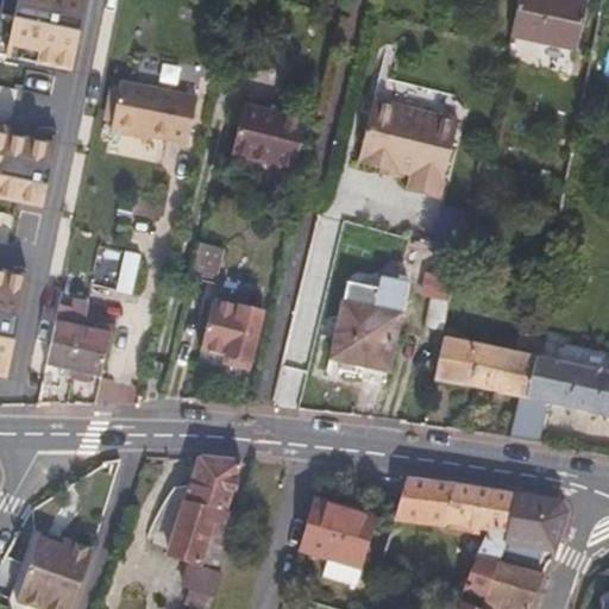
[(16,0),(0,0),(0,6),(0,22),(11,24),(16,0)]
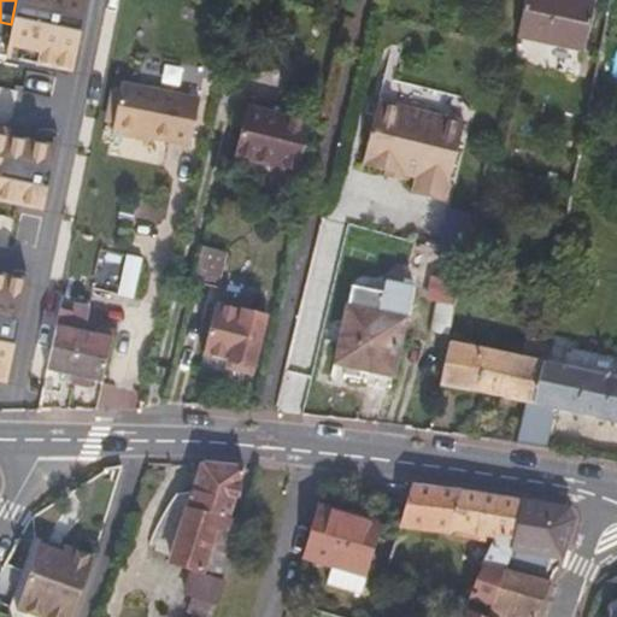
[(592,0),(523,0),(516,36),(583,50),(592,0)]
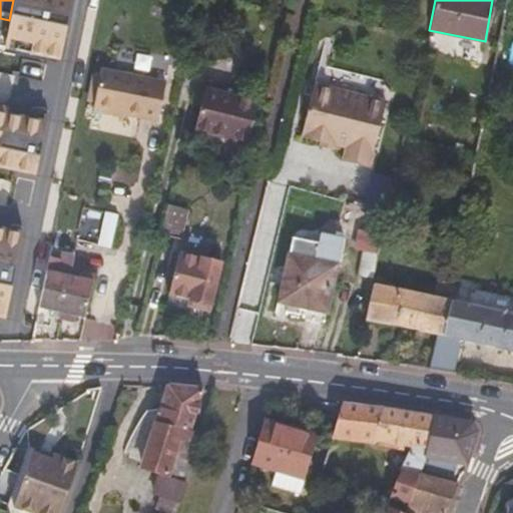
[(159,120),(167,81),(102,67),(94,106),(159,120)]
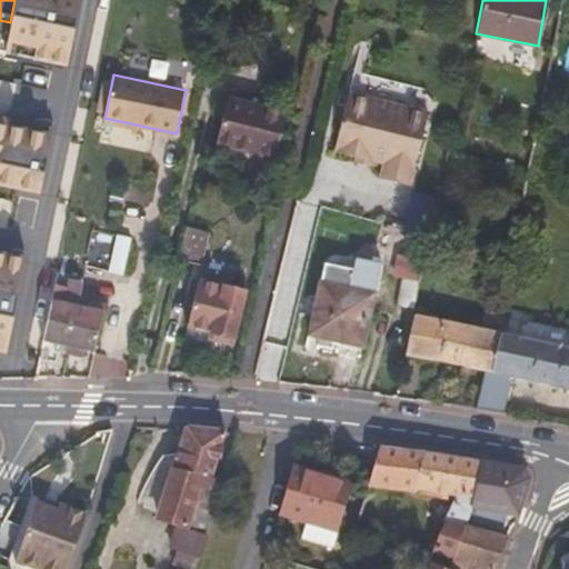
[(333,149),(356,155),(371,159),(383,162),(380,177),(409,185),(428,113),(350,92),(333,149)]
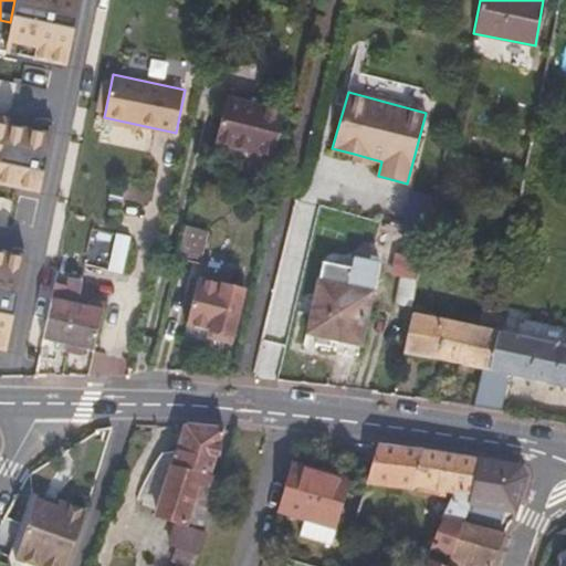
[(274,164),(284,117),(228,101),(217,143),(247,152),(245,157),(274,164)]
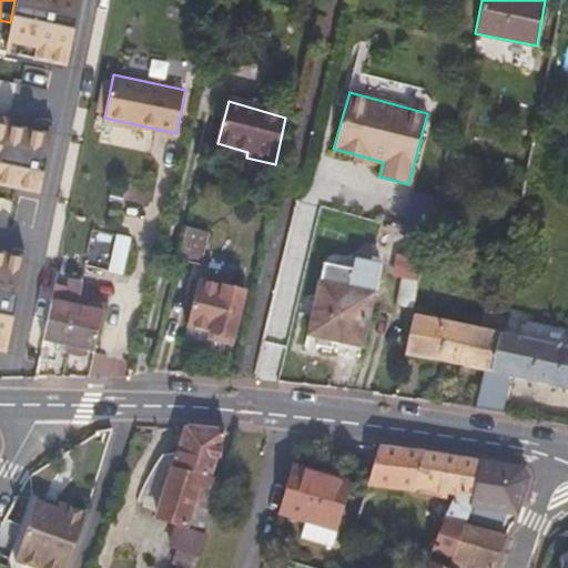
[(23,135),(0,130),(0,174),(14,178),(23,135)]
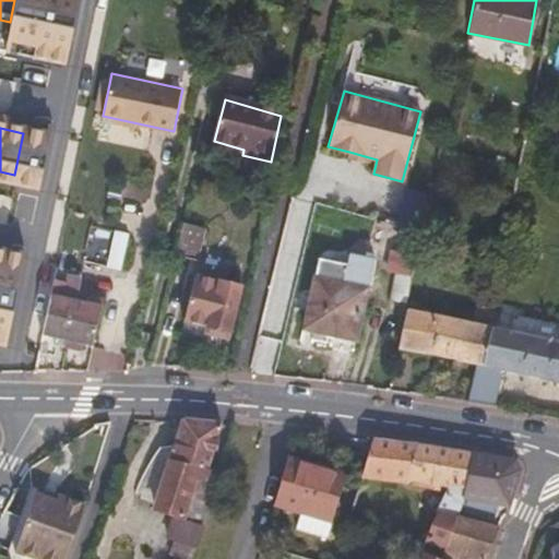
[(365,156),(349,152),(347,158),(364,164),(365,156)]
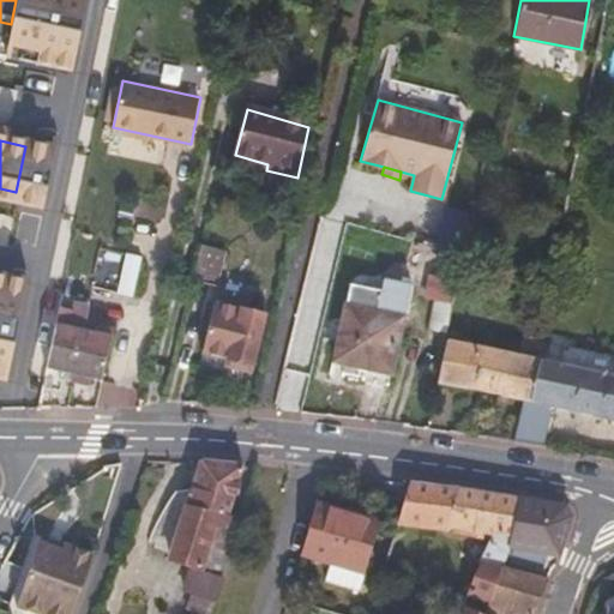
[(0,240),(6,242),(12,216),(0,214),(0,240)]
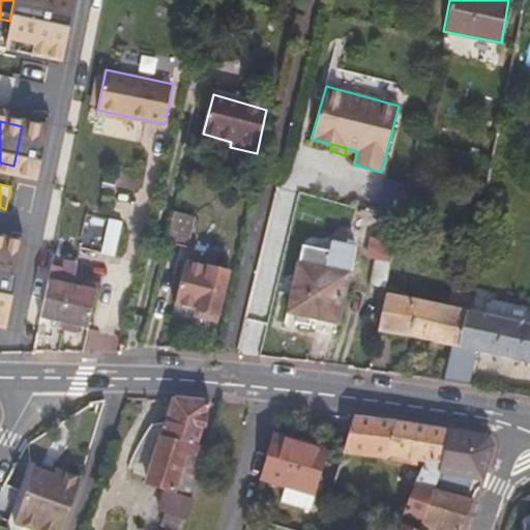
[(124,203),(126,188),(115,186),(111,200),(124,203)]
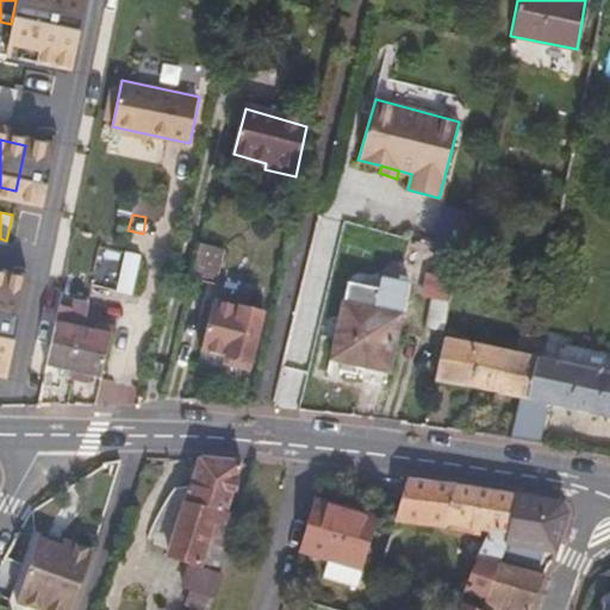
[(222,251),(200,244),(190,281),(212,285),(222,251)]
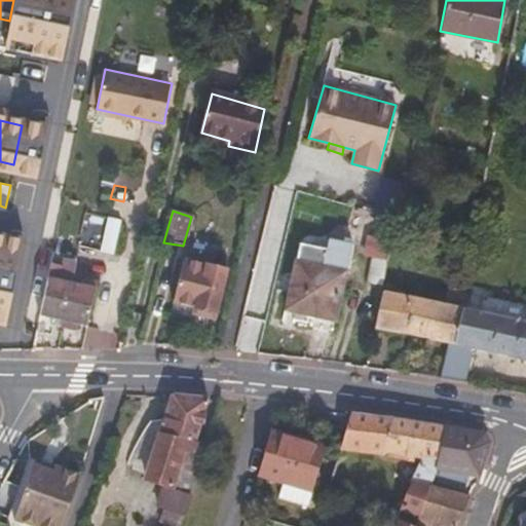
[(109,259),(117,227),(104,225),(98,257),(109,259)]
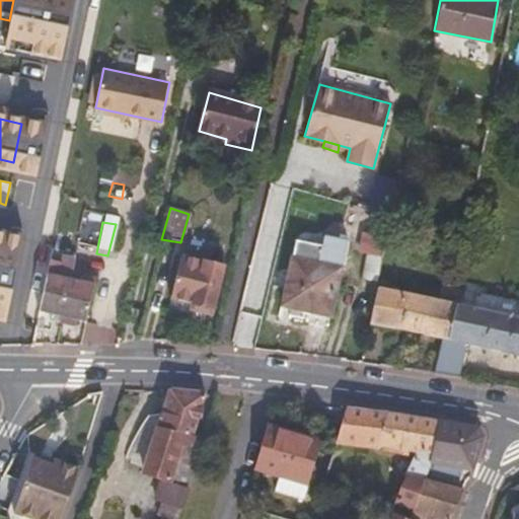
[(318,240),(319,230),(305,227),(299,228),(296,230),(295,236),(318,240)]
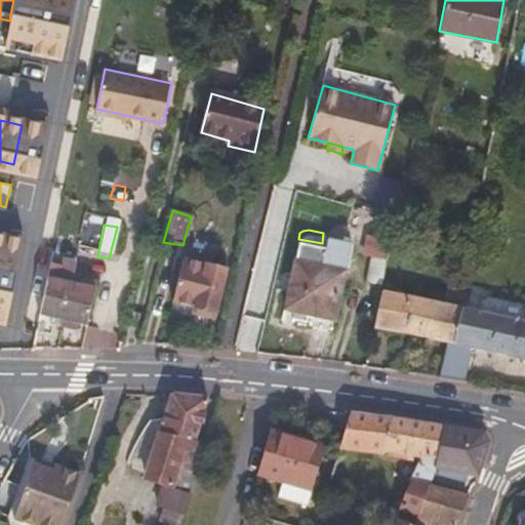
[(0,324),(7,326),(27,237),(0,231),(0,324)]
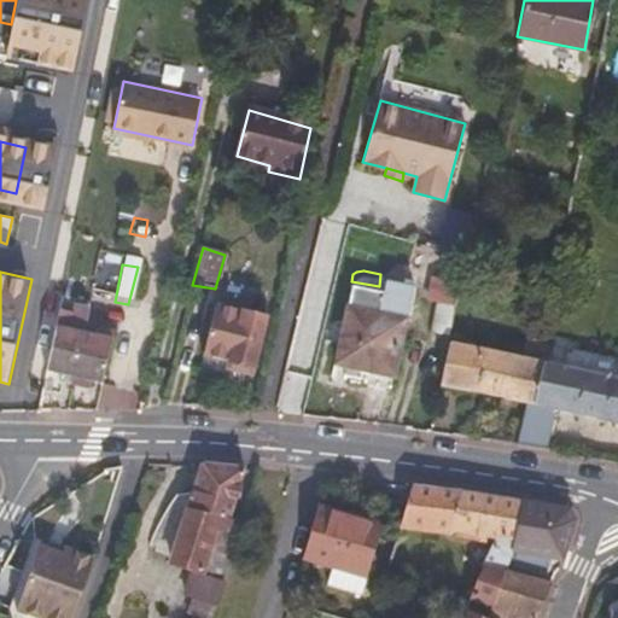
[(413,279),(380,274),(379,286),(351,281),(336,371),(363,377),(361,388),(386,392),(402,318),(406,319),(413,279)]
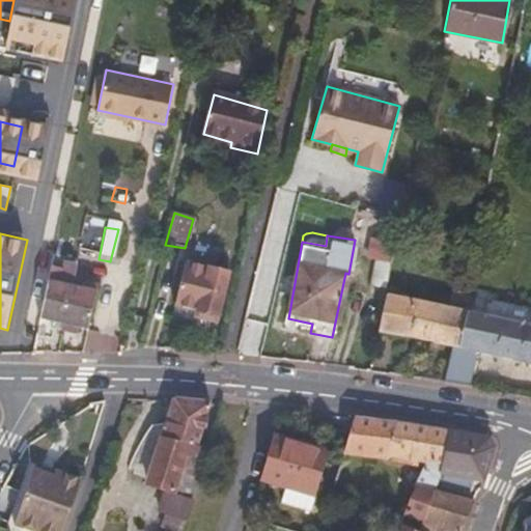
[(373,281),(390,285),(399,242),(373,236),(370,253),(379,254),(373,281)]
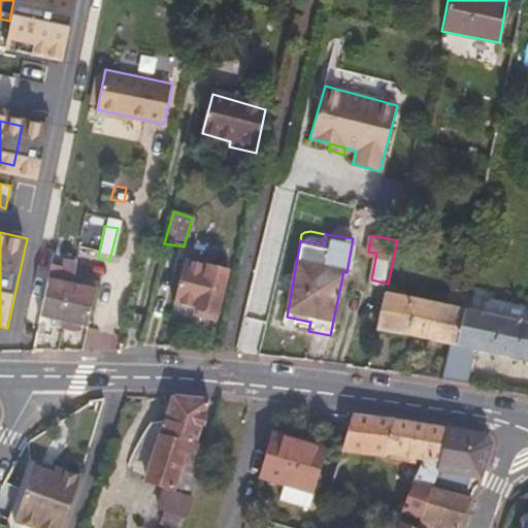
[(56,252),(41,317),(86,327),(96,283),(83,279),(80,285),(72,284),(77,257),(56,252)]
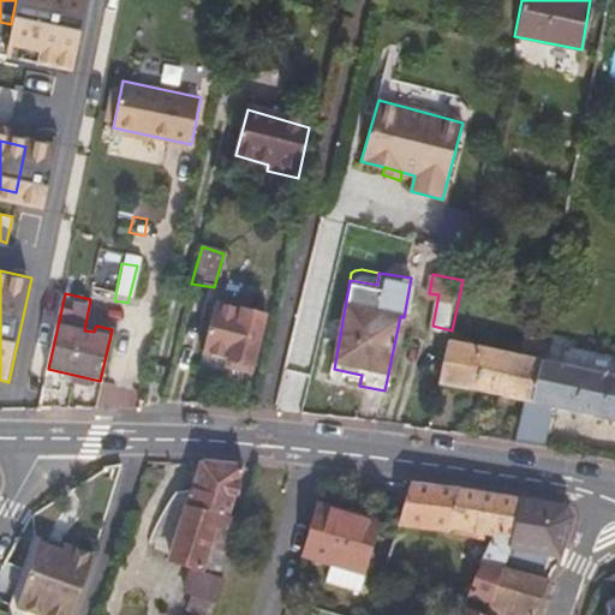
[(249,377),(266,311),(216,300),(199,357),(226,365),(225,374),(249,377)]
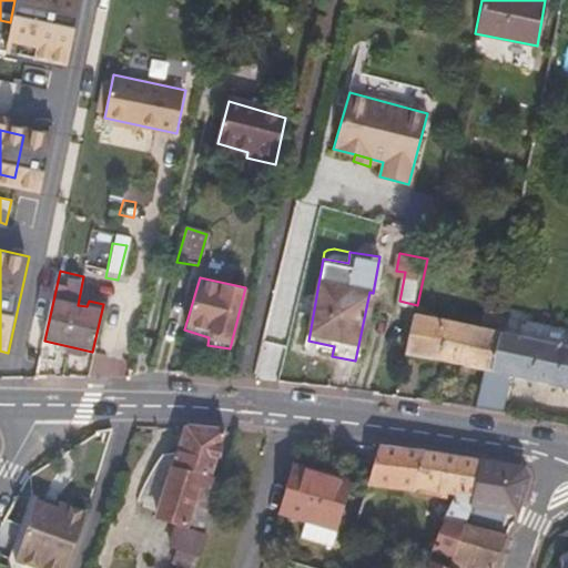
[(503,314),(495,312),(485,311),(482,325),(416,312),(407,353),(485,367),(493,367),(499,330),(503,314)]
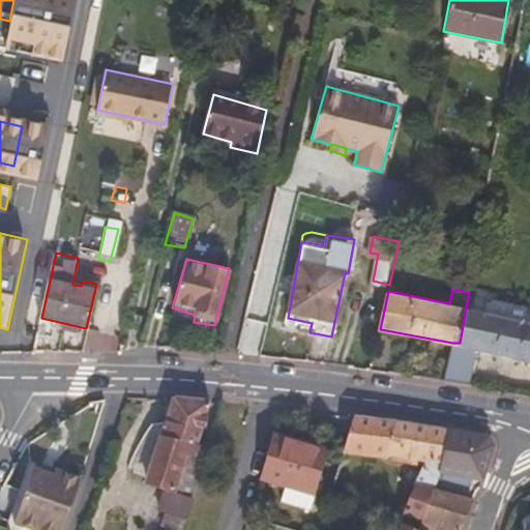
[(490,313),(466,307),(460,343),(476,347),(529,359),(529,302),(495,295),(490,313)]
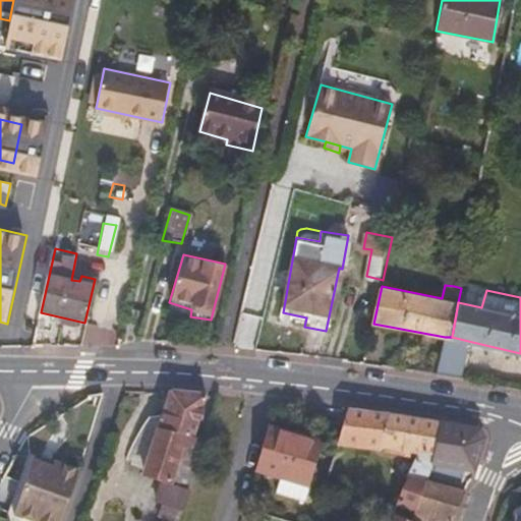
[(468,341),(452,337),(445,337),(438,371),(461,375),(468,341)]
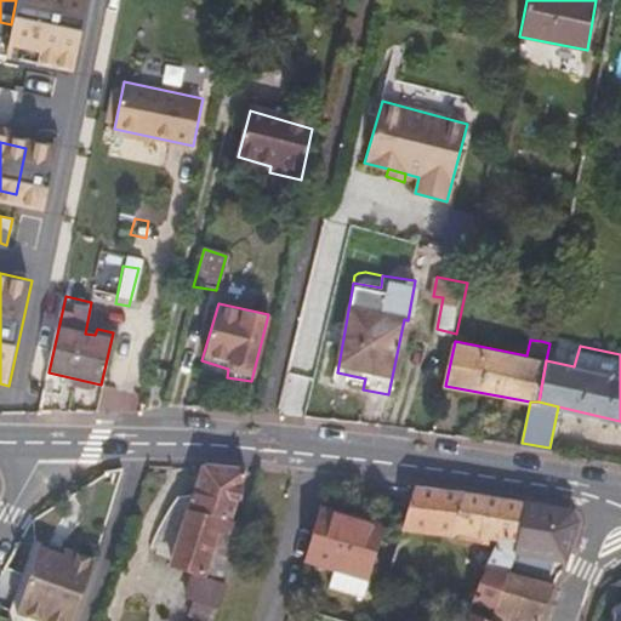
[(228,546),(250,473),(204,469),(172,574),(191,580),(184,599),(195,603),(191,620),(217,620),(239,550),(228,546)]
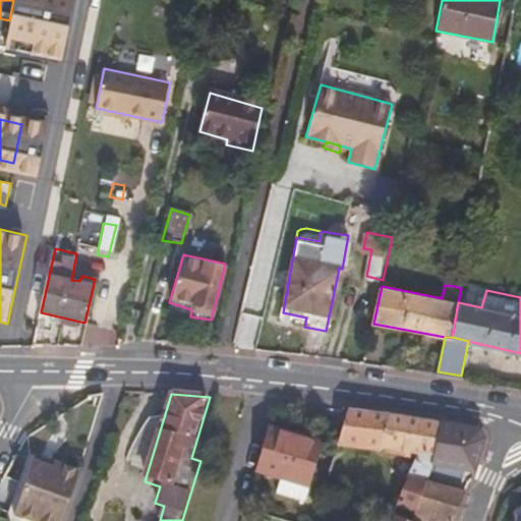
[(427,462),(436,428),(342,414),(333,449),(373,457),(372,465),(386,469),(389,460),(398,462),(408,464),(412,458),(427,462)]
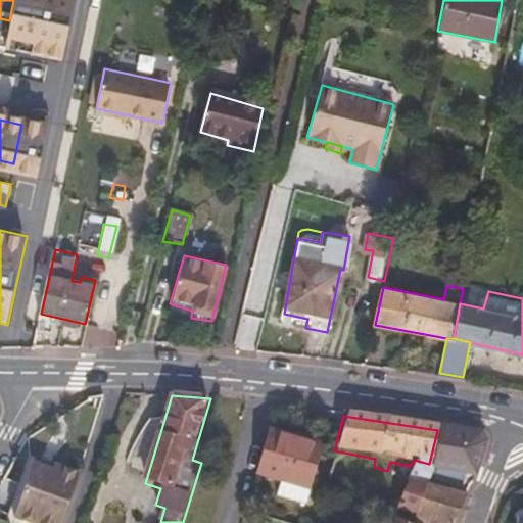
[(474,437),(437,430),(429,464),(430,464),(429,472),(456,476),(456,478),(467,480),(478,444),(474,437)]
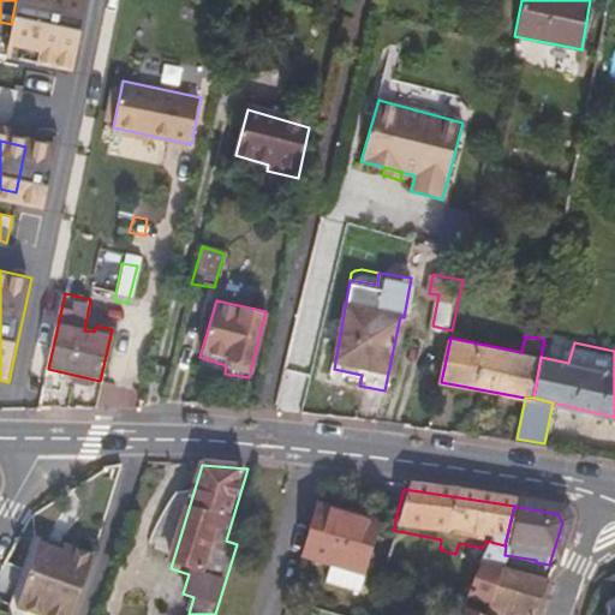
[(364,592),(381,531),(317,513),(302,566),(335,575),(333,583),(364,592)]
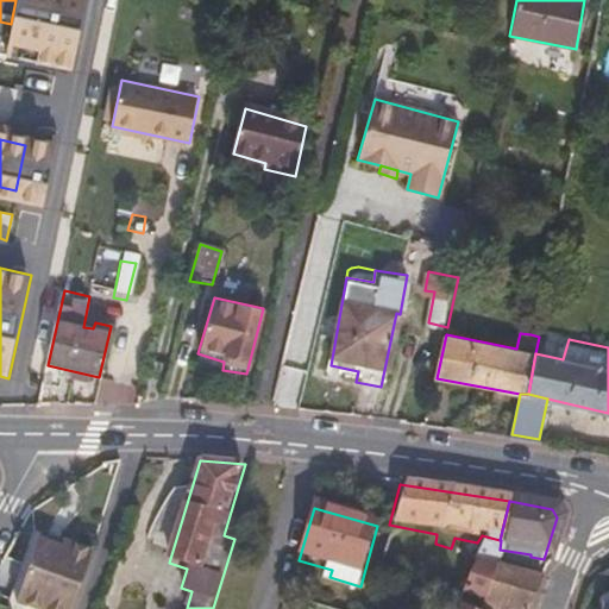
[(494,564),(525,573),(531,557),(531,554),(500,550),(501,540),(500,540),(482,535),(477,542),(454,592),(485,607),(500,571),(491,570),(494,564)]
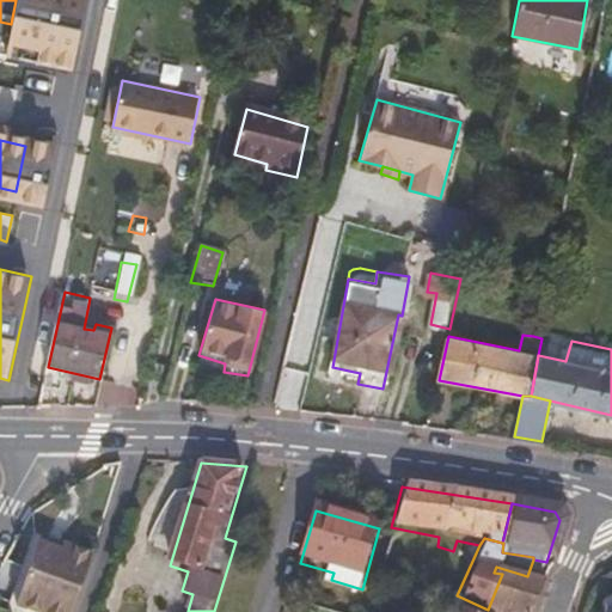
[(464,554),(467,543),(457,540),(453,551),(464,554)]
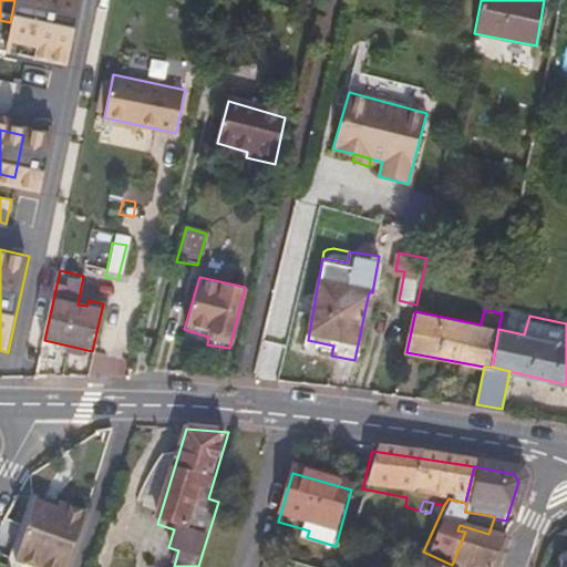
[(13,566),(64,566),(82,515),(55,506),(53,514),(31,506),(12,566),(13,566)]
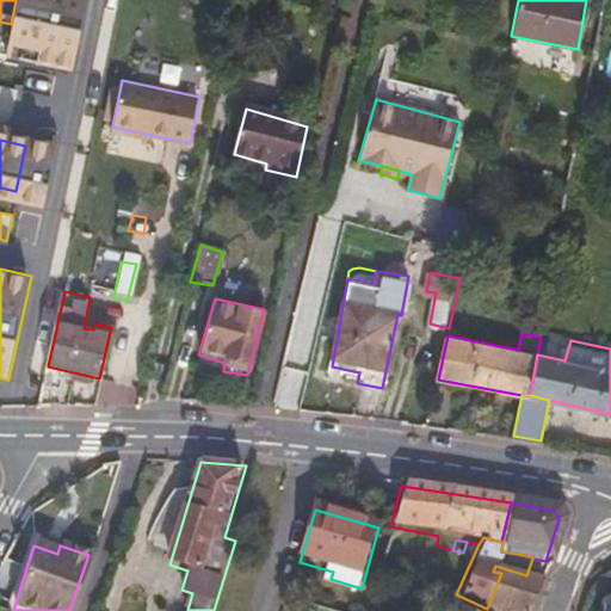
[(530,610),(539,584),(501,573),(487,609),(485,610),(530,610)]
